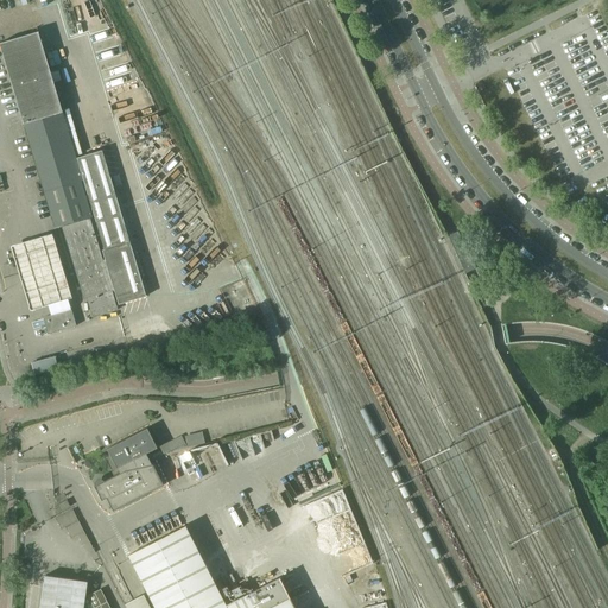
[(101,151),(76,158),(56,93),(50,74),(37,32),(0,43),(0,49),(40,182),(39,182),(38,182),(38,183),(37,183),(37,184),(37,185),(37,187),(37,188),(37,189),(38,189),(38,190),(39,190),(39,191),(40,191),(42,191),(43,191),(44,192),(52,189),(63,225),(65,223),(67,226),(62,227),(80,286),(81,291),(83,299),(87,298),(93,317),(116,310),(115,305),(137,299),(145,296),(101,151)]
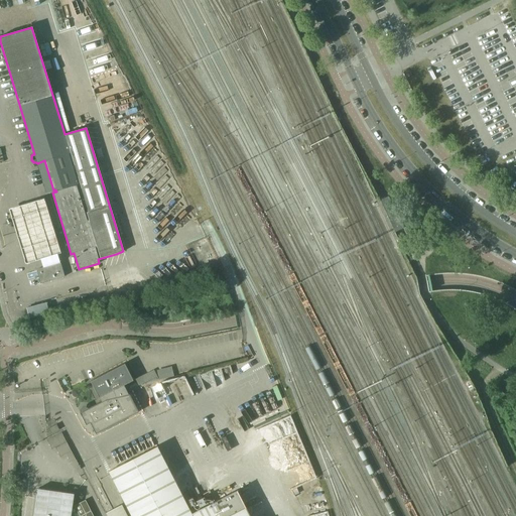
[(43,200),(9,210),(25,265),(60,254),(43,200)]
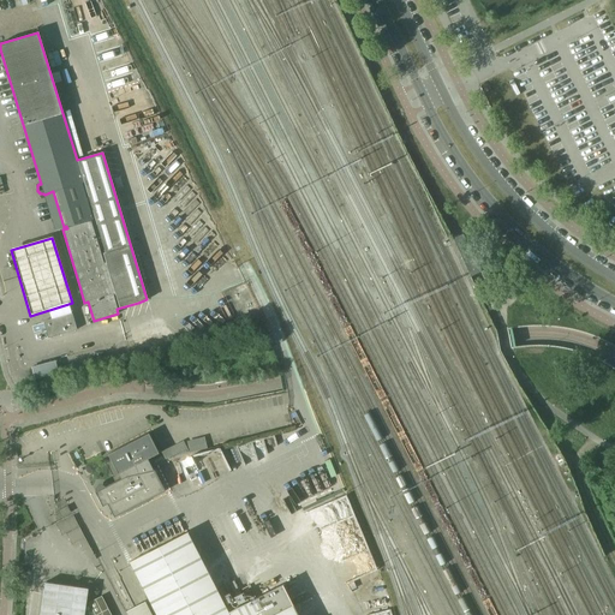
[(72,314),(43,322),(48,339),(77,330),(72,314)]
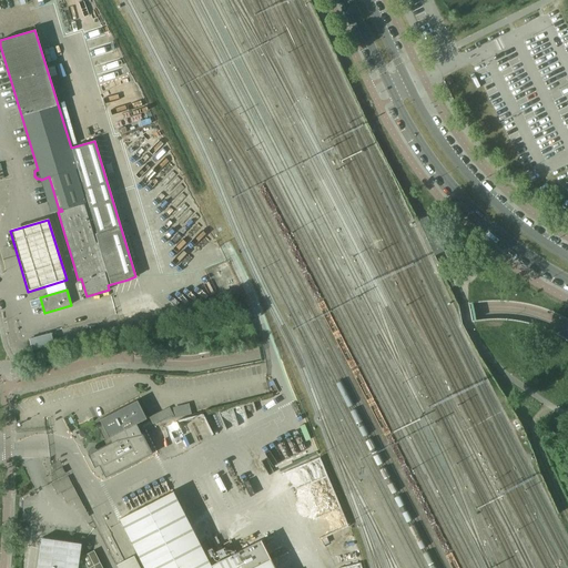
[(51,334),(29,340),(31,345),(32,351),(53,345),(52,340),(51,334)]
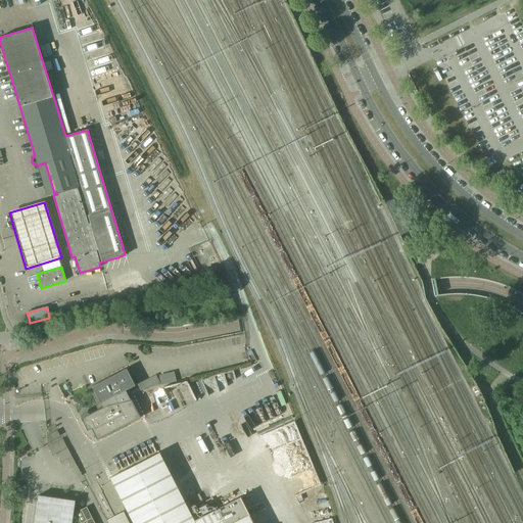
[(87,431),(91,429),(97,440),(140,418),(131,399),(130,399),(126,390),(135,385),(126,369),(91,386),(100,403),(101,402),(103,407),(81,419),(87,431)]
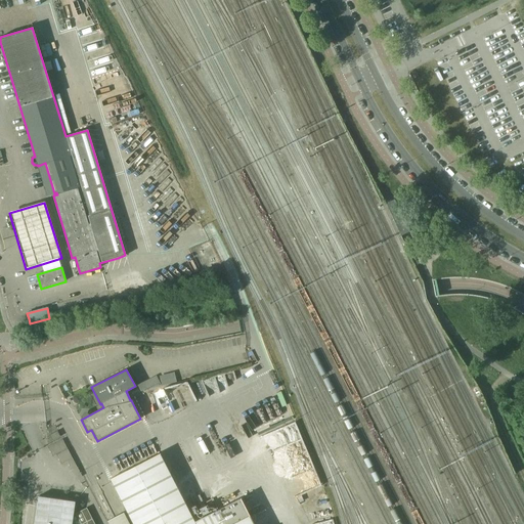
[(175,373),(160,375),(162,384),(176,383),(175,373)]
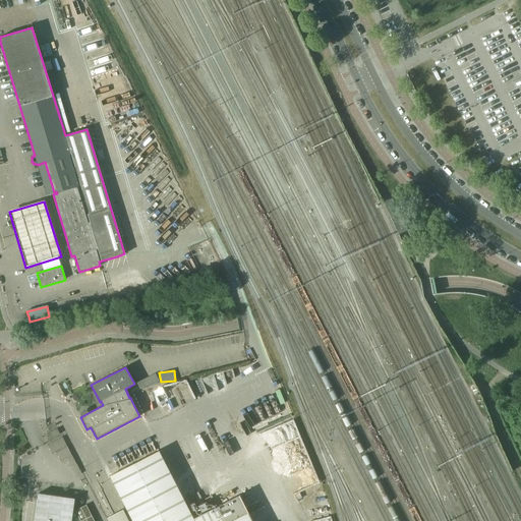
[(139,389),(160,384),(155,373),(136,383),(139,389)]
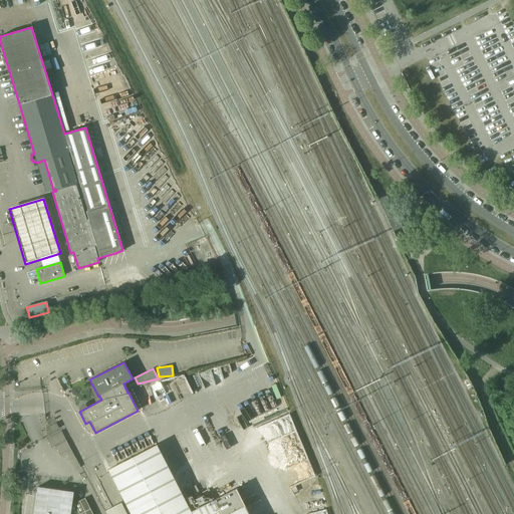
[(56,423),(48,427),(51,432),(58,429),(56,423)]
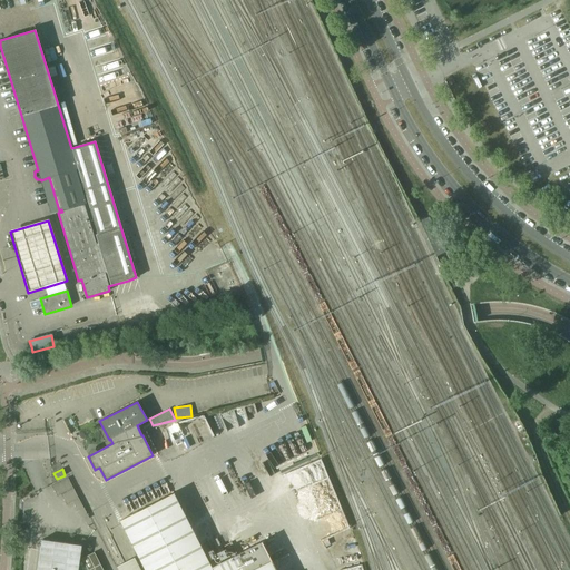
[(51,485),(57,495),(61,494),(66,504),(79,497),(69,477),(51,485)]
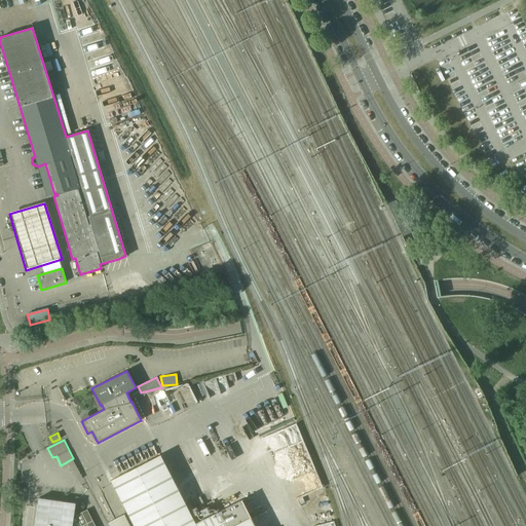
[(160,455),(112,480),(110,481),(133,525),(254,525),(241,500),(194,524),(160,455)]
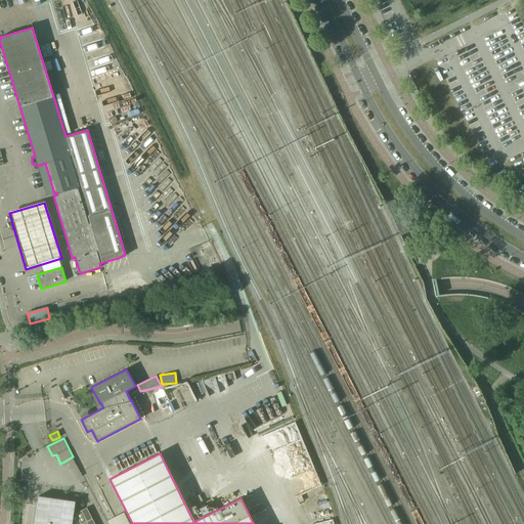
[(94,523),(86,508),(64,519),(61,513),(61,512),(62,500),(38,496),(33,523),(94,523)]
